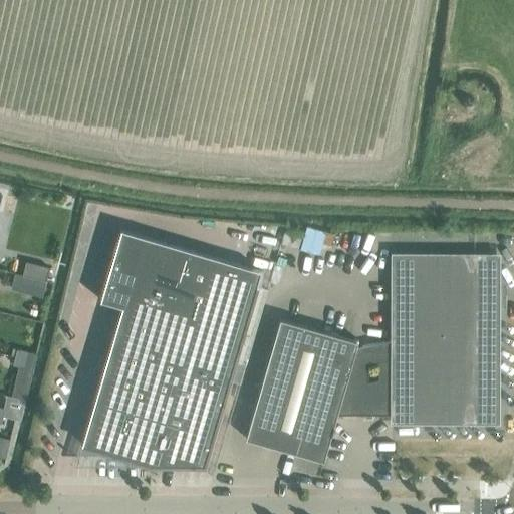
[(121,306),(81,444),(149,464),(203,464),(260,271),(120,230),(99,300),(121,306)]
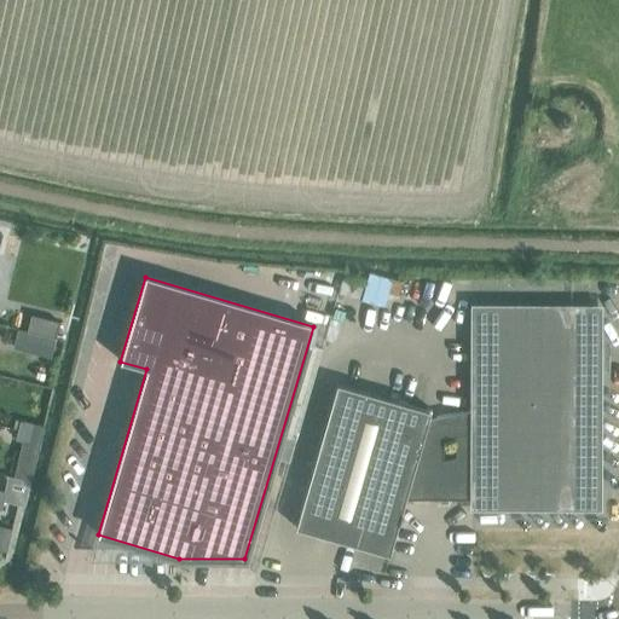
[(337,385),(296,528),(357,545),(356,547),(389,556),(405,499),(470,499),(470,505),(596,505),(597,305),(472,305),(470,411),(428,420),(432,410),(398,400),(398,401),(337,385)]
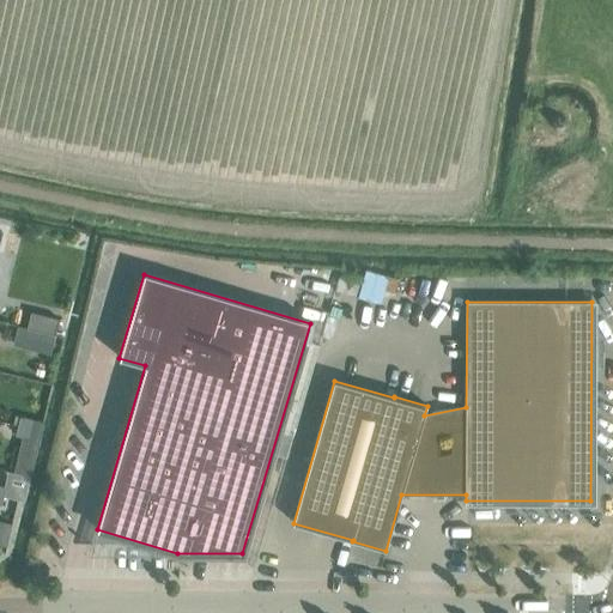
[(40,332),(54,335),(59,320),(30,313),(26,329),(40,332)]
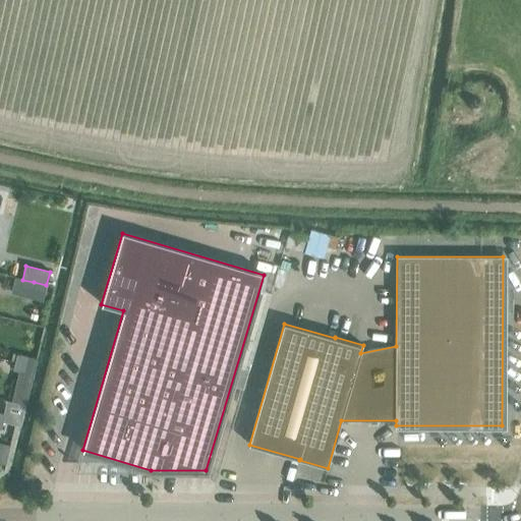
[(46,285),(34,282),(32,290),(44,293),(46,285)]
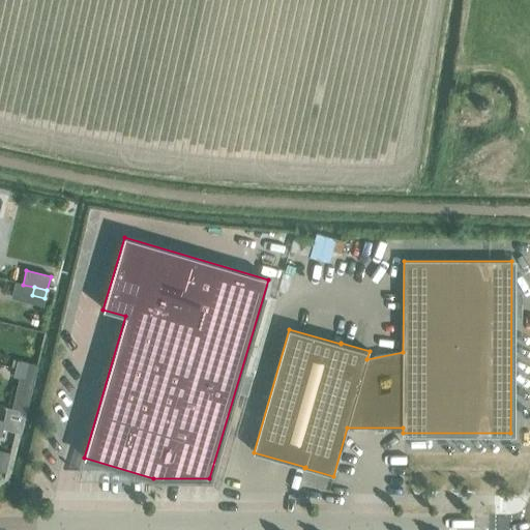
[(18,363),(16,372),(28,374),(29,366),(18,363)]
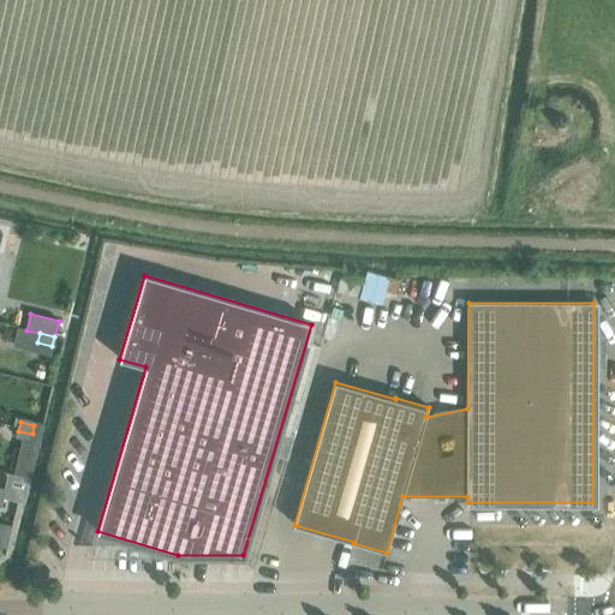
[(30,443),(33,434),(18,431),(16,440),(30,443)]
